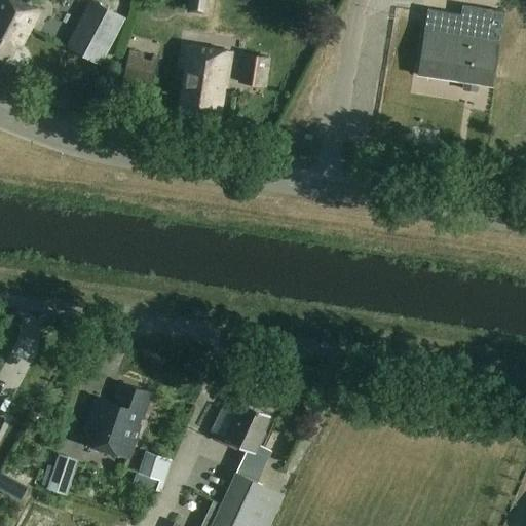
[(38,12),(15,0),(0,0),(0,57),(8,61),(15,46),(20,48),(38,12)]
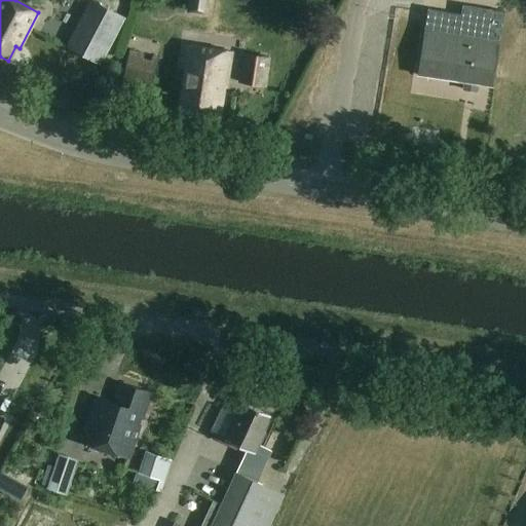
[(207,0),(191,0),(189,11),(204,14),(207,0)]
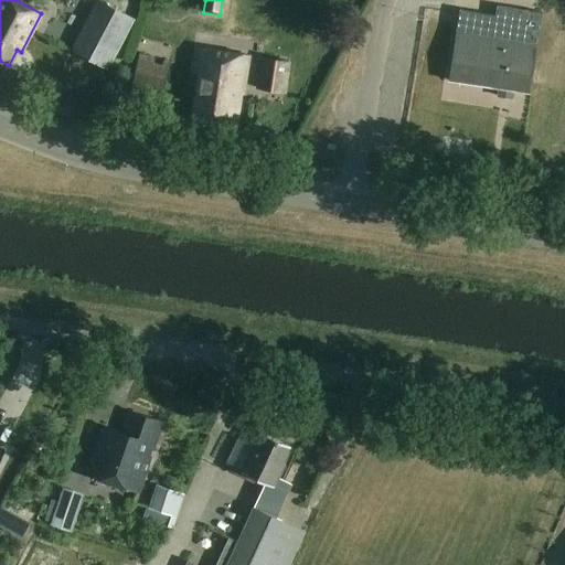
[(134,20),(104,4),(78,53),(107,68),(134,20)]
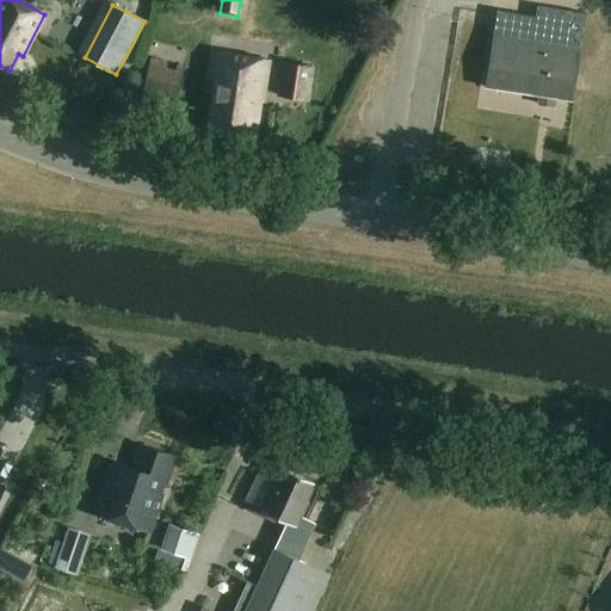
[(486,86),(508,91),(510,88),(539,93),(538,104),(554,106),(555,97),(571,99),(571,100),(572,100),(586,14),(538,7),(537,17),(498,11),(486,86)]
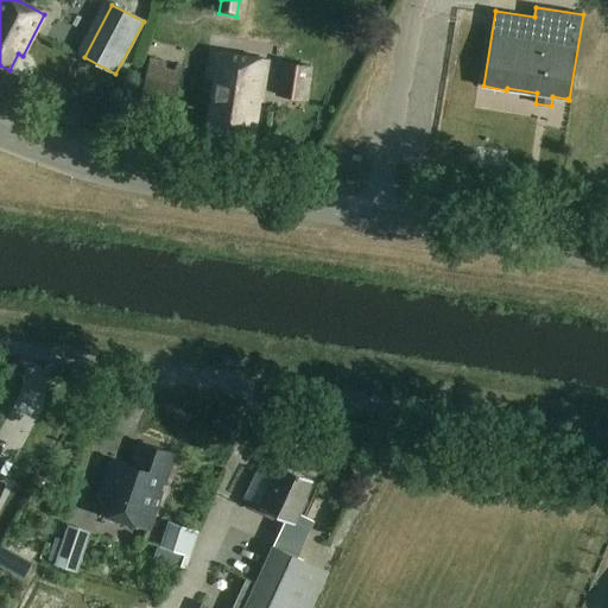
[(268,61),(211,51),(208,78),(215,80),(208,126),(255,133),(260,101),(263,101),(268,61)]
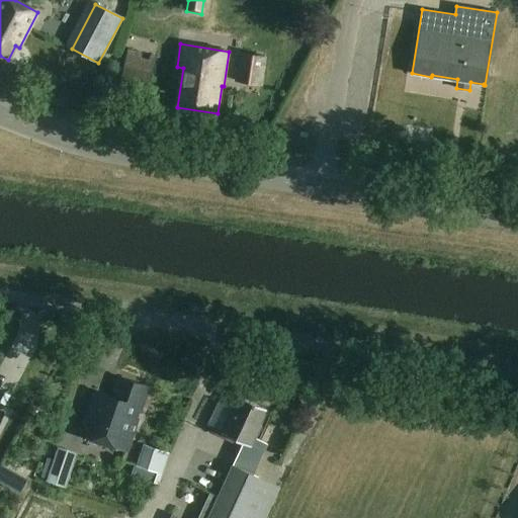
[(143,53),(127,50),(118,95),(120,95),(121,90),(131,92),(130,97),(147,100),(155,57),(149,56),(148,60),(142,58),(143,53)]
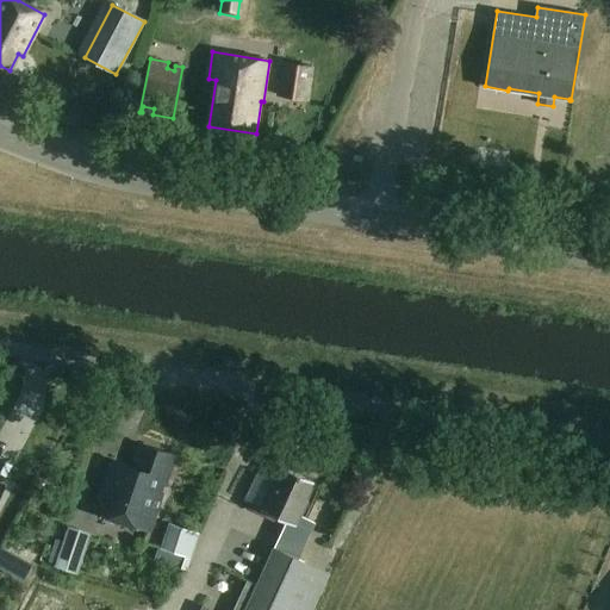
[(313,68),(282,62),(277,97),(307,101),(313,68)]
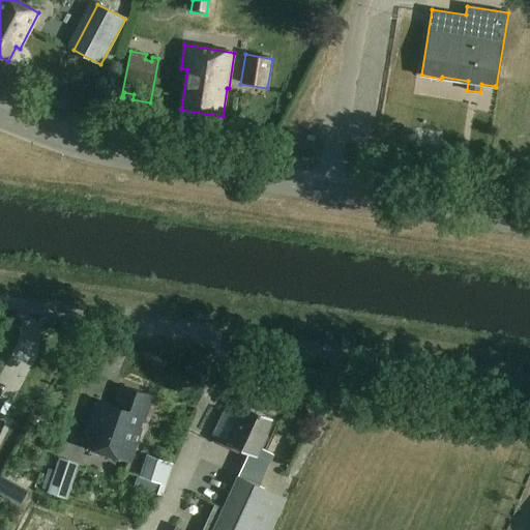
[(149,398),(121,388),(116,406),(99,400),(85,442),(128,458),(149,398)]
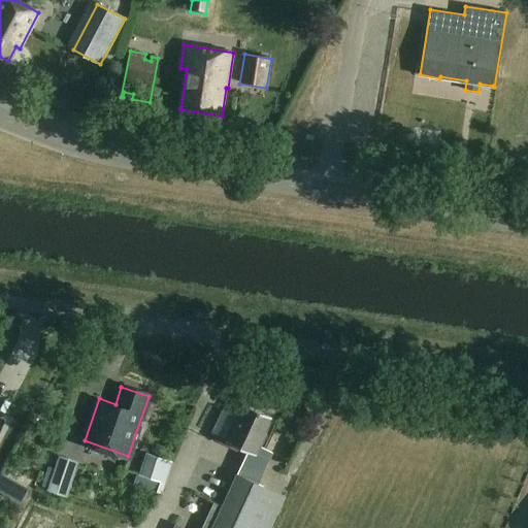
[(271,418),(241,404),(224,441),(255,456),(261,443),(260,442),(271,418)]
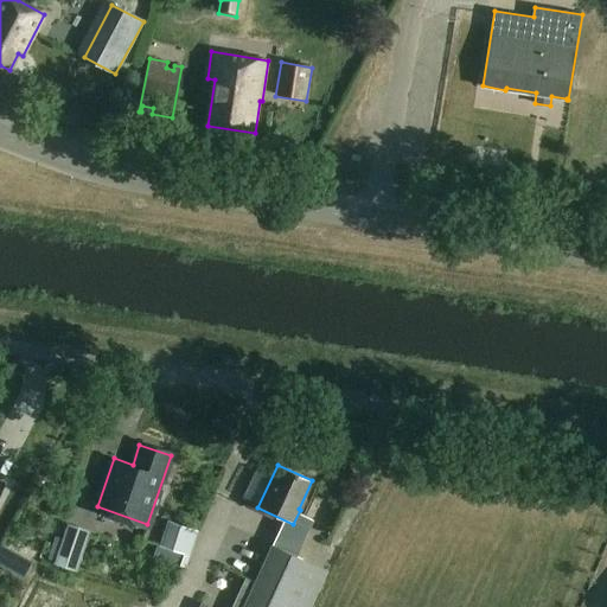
[(198,531),(168,522),(157,557),(186,567),(198,531)]
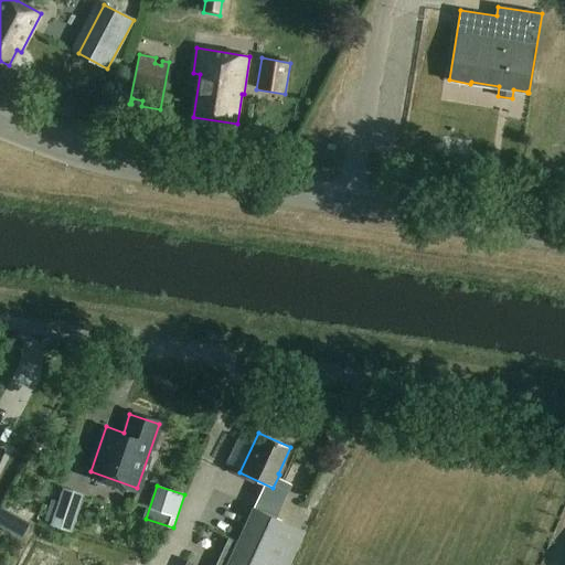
[(84,494),(63,487),(51,523),(72,531),(84,494)]
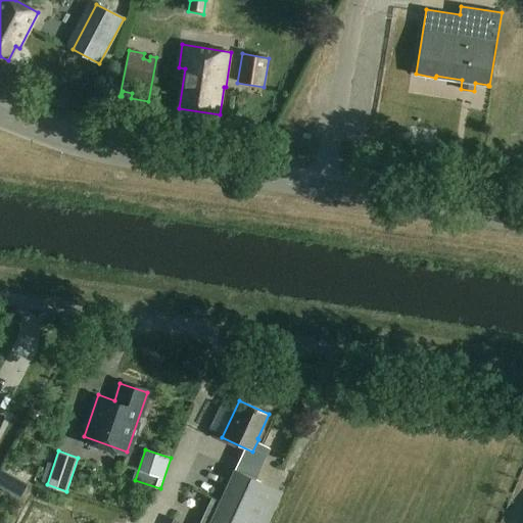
[(267,522),(282,491),(234,469),(208,522),(267,522)]
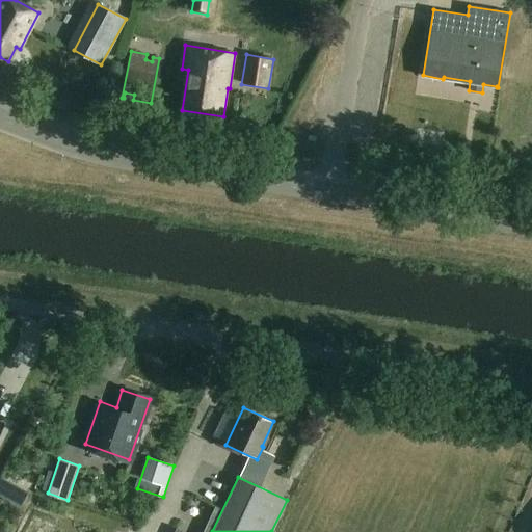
[(0,478),(0,497),(19,508),(26,494),(0,478)]
